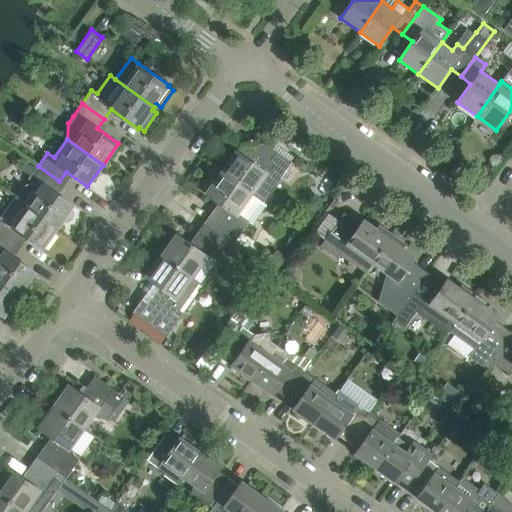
[(236,150),(221,172),(263,202),(291,162),(262,141),(249,160),(236,150)]
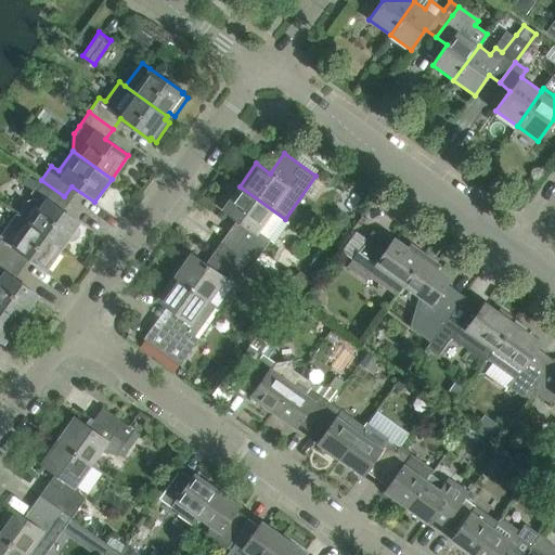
[(81,233),(80,229),(78,224),(79,222),(57,206),(64,196),(41,180),(31,193),(38,198),(30,199),(26,202),(24,203),(23,205),(23,207),(22,209),(22,213),(21,215),(29,222),(63,246),(67,241),(72,242),(76,240),(79,237),(81,233)]
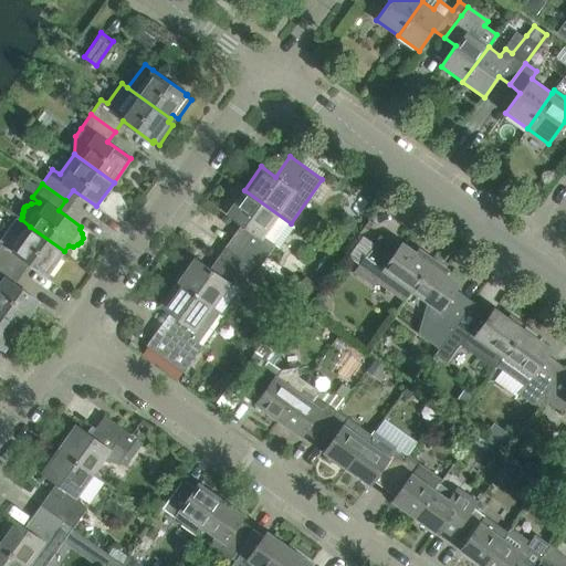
[(294,226),(291,223),(244,190),(227,213),(241,224),(226,247),(259,270),(276,245),(279,248),(294,226)]
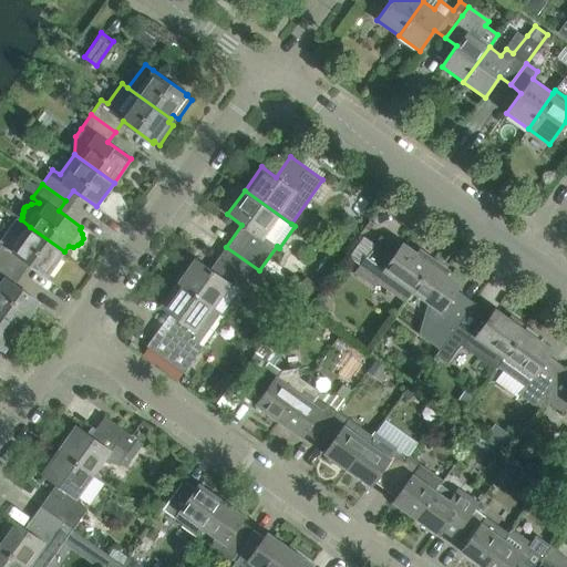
[(47,276),(64,251),(30,227),(21,219),(18,217),(2,238),(0,240),(0,258),(17,269),(24,259),(47,276)]
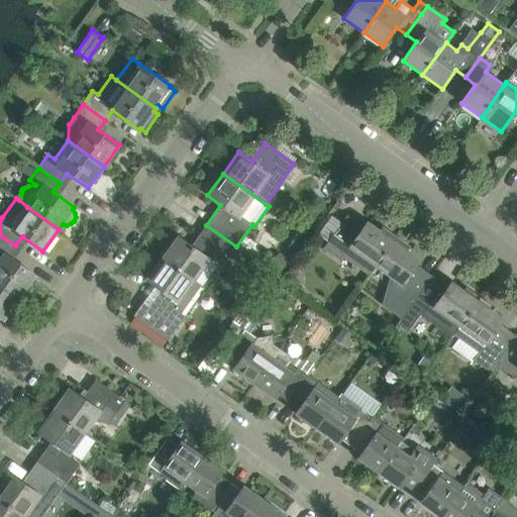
[(377,265),(396,236),(382,227),(380,230),(368,222),(362,230),(345,218),(348,215),(347,215),(323,248),(340,262),(343,257),(369,275),(377,265)]
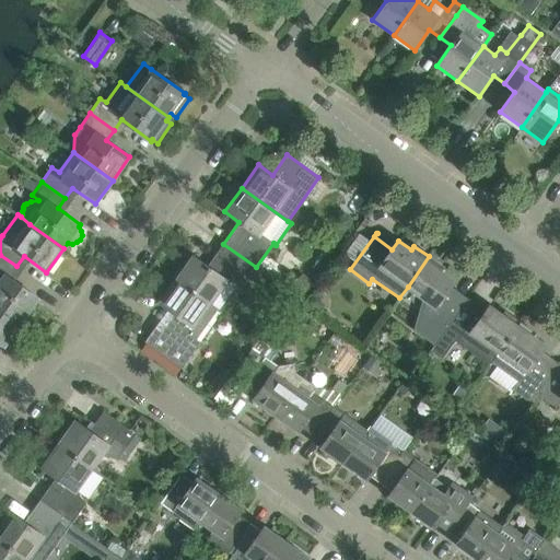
[(256,267),(223,244),(208,266),(193,255),(176,279),(210,303),(233,272),(245,281),(256,267)]
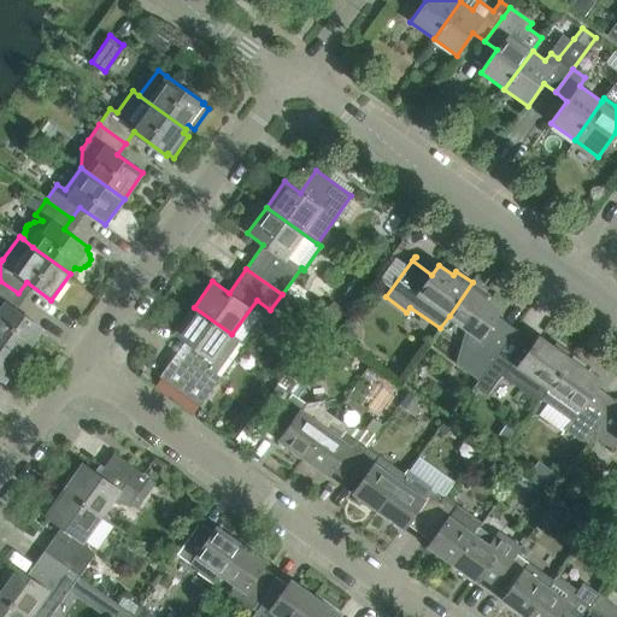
[(10,305),(18,293),(0,281),(0,338),(24,354),(42,328),(10,305)]
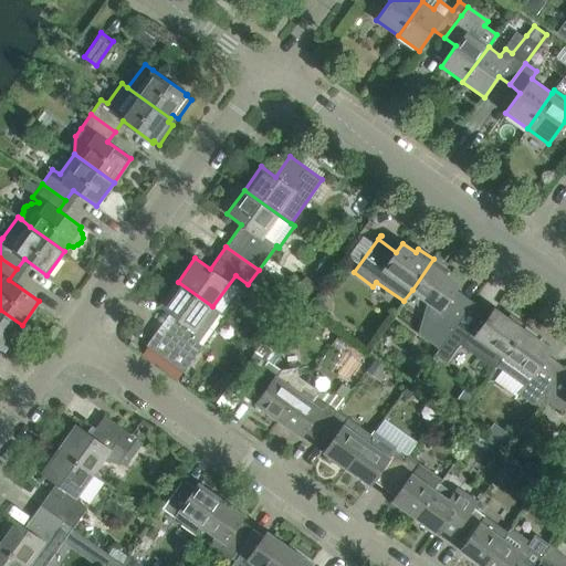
[(448,270),(433,259),(412,290),(428,301),(418,335),(439,349),(470,305),(452,292),(459,283),(446,274),(448,270)]
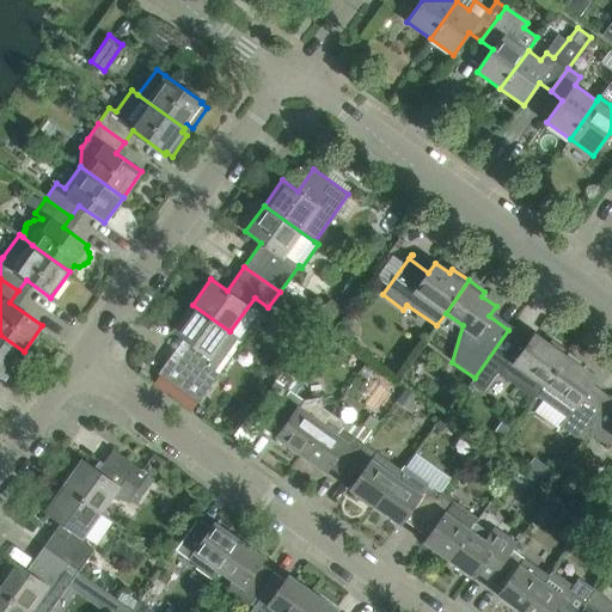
[(244,341),(230,331),(193,305),(175,330),(190,342),(176,362),(169,359),(158,373),(200,403),(213,383),(220,373),(244,341)]
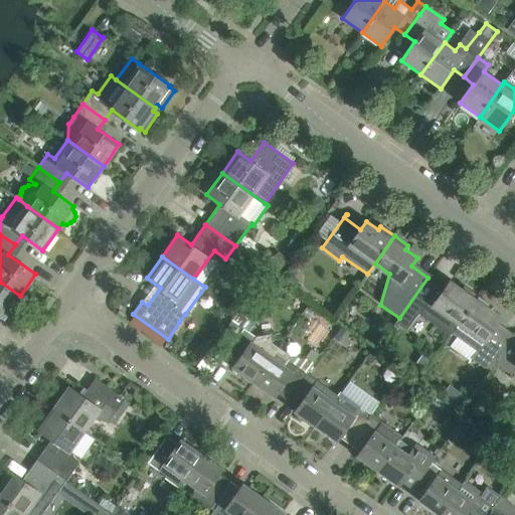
[(451,334),(478,296),(465,286),(462,290),(450,281),(444,289),(427,278),(399,318),(395,322),(407,331),(418,314),(450,336),(451,334)]
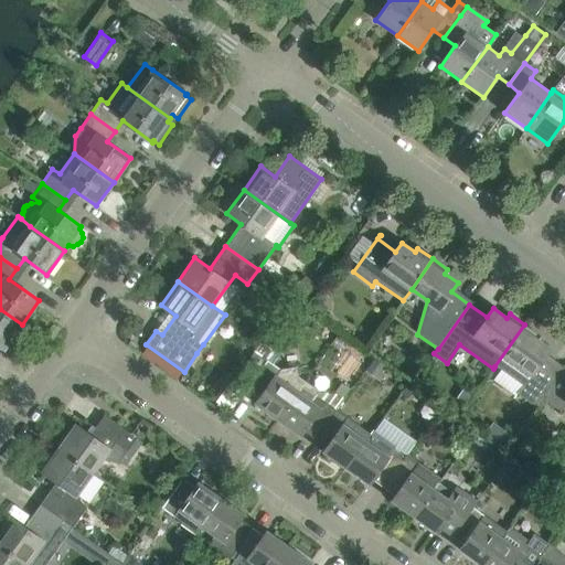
[(0,345),(4,349),(22,324),(0,309),(0,345)]
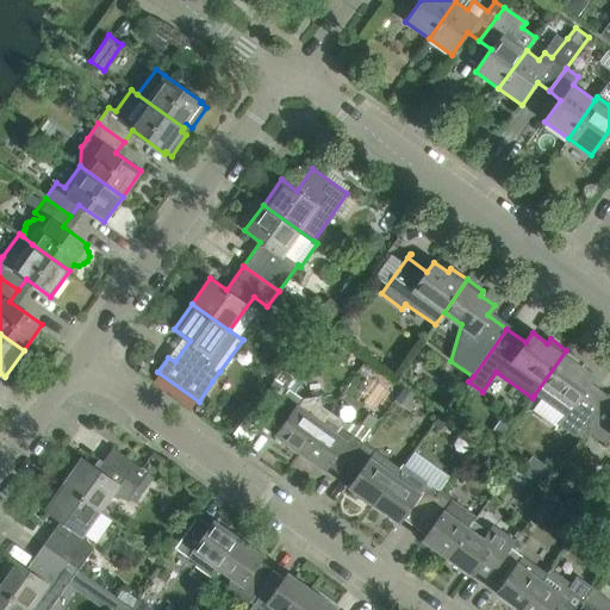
[(583,362),(566,350),(534,396),(564,416),(558,424),(579,440),(586,430),(607,399),(587,386),(593,377),(579,366),(583,362)]
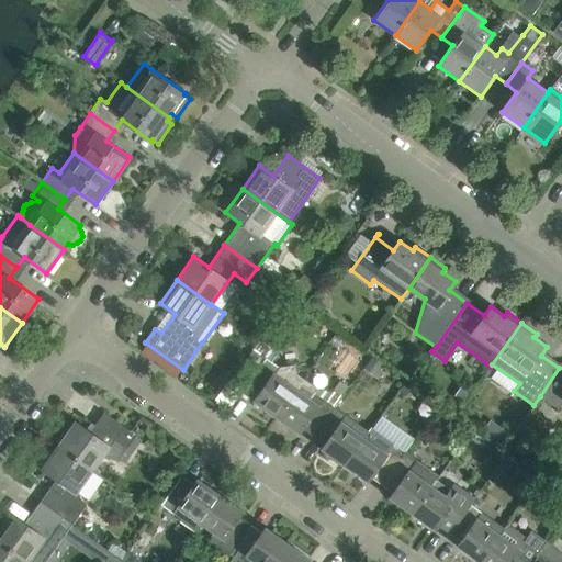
[(277,417),(296,389),(303,379),(295,374),(294,366),(281,367),(267,357),(245,386),(246,388),(249,382),(260,390),(254,401),(277,417)]
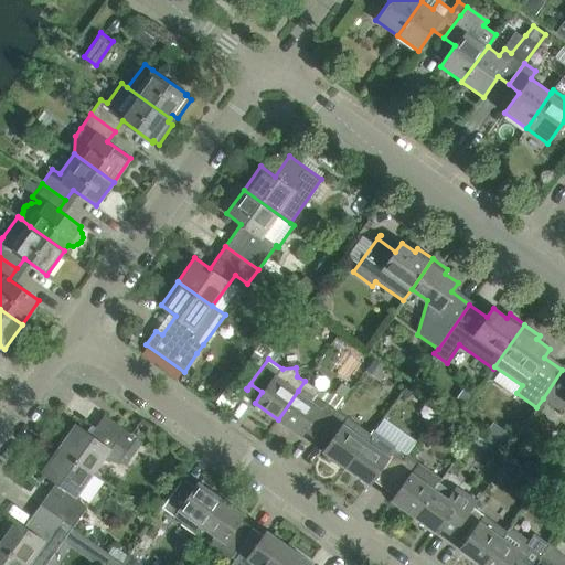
[(564,372),(562,370),(543,398),(561,412),(564,405),(564,372)]
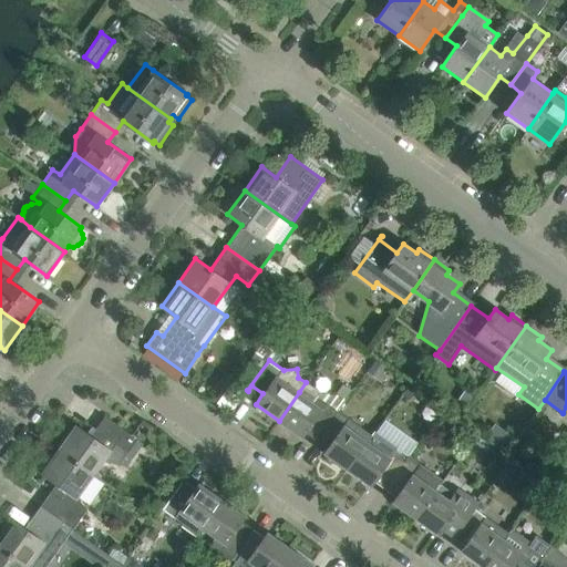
[(320,434),(338,410),(318,395),(321,392),(306,382),(299,392),(279,421),(301,436),(309,426),(320,434)]
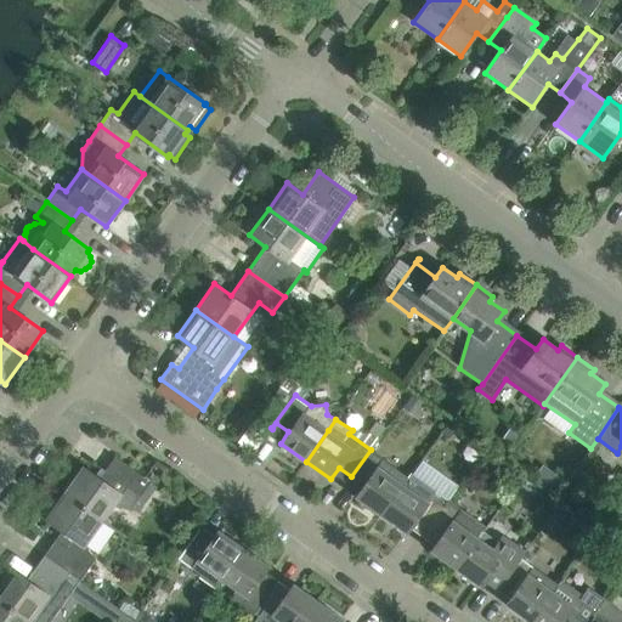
[(382,515),(403,484),(408,476),(394,467),(371,450),(351,476),(363,486),(355,497),(382,515)]
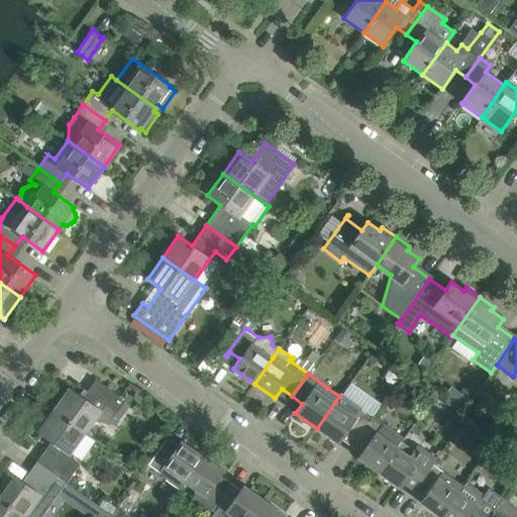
[(70,388),(54,410),(85,432),(93,420),(115,425),(130,404),(96,379),(83,398),(70,388)]
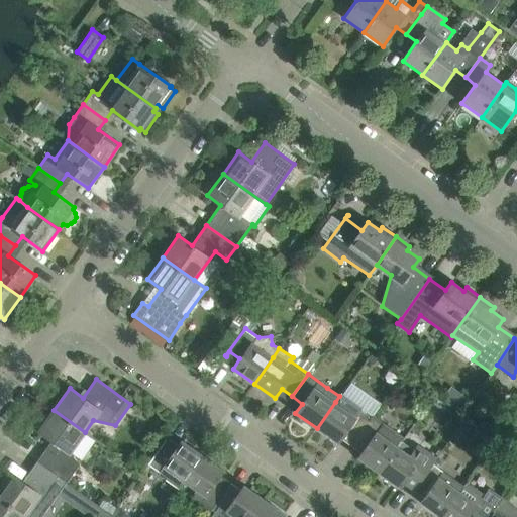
[(453,387),(445,398),(462,410),(470,399),(453,387)]
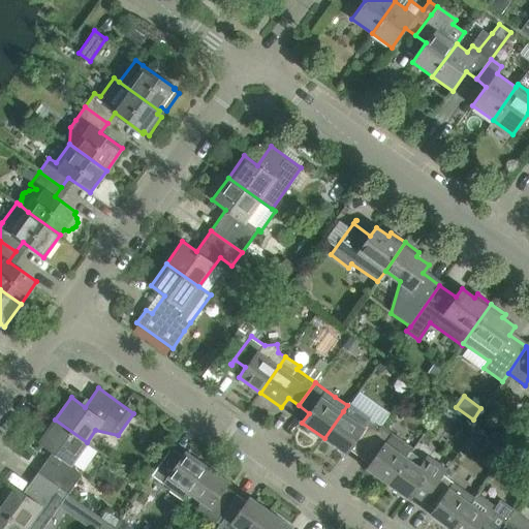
[(363,452),(379,429),(381,426),(349,402),(347,405),(343,411),(324,438),(345,454),(352,444),(363,452)]
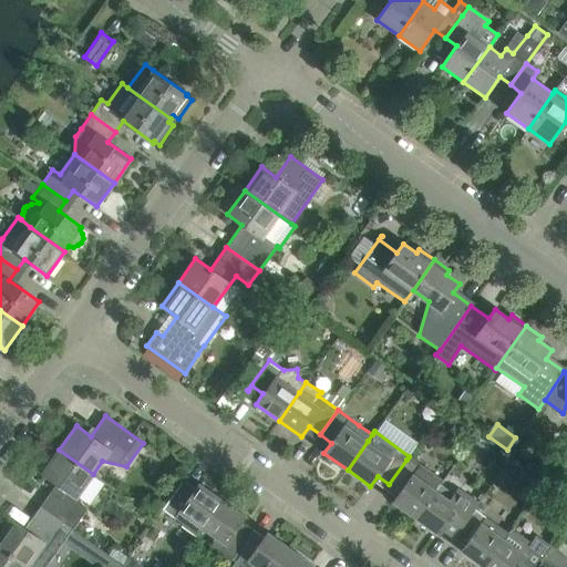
[(78,496),(93,474),(59,450),(42,473),(57,484),(41,506),(73,529),(89,508),(78,496)]
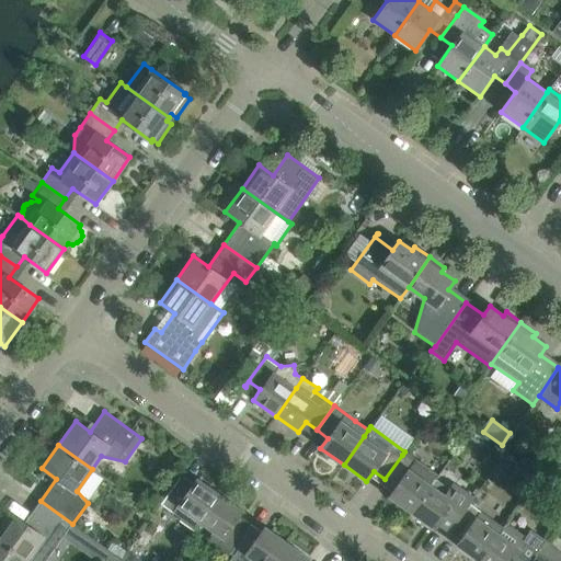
[(412,513),(432,484),(435,479),(438,476),(404,451),(402,455),(385,479),(396,487),(388,496),(412,513)]
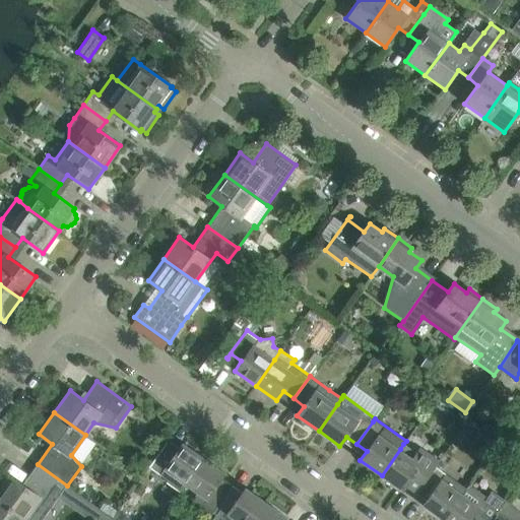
[(186,483),(203,458),(182,443),(176,452),(166,445),(169,440),(149,466),(170,480),(174,474),(186,483)]
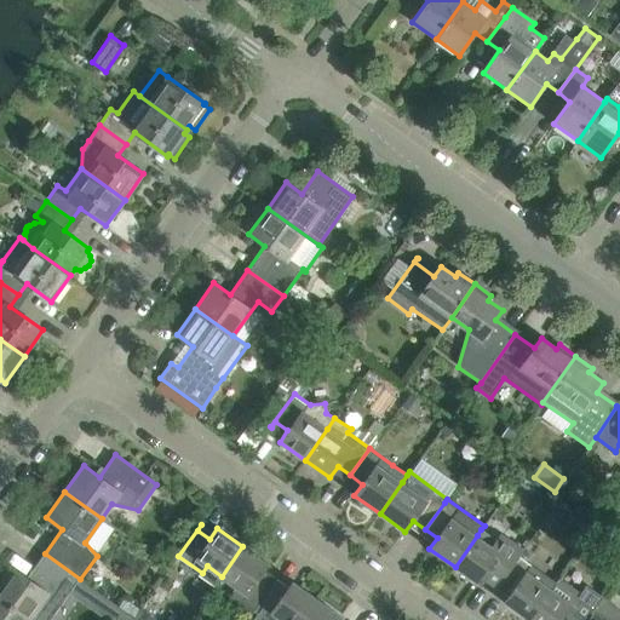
[(500,583),(520,556),(523,550),(500,533),(497,539),(481,529),(477,535),(455,567),(480,585),(484,579),(497,587),(500,583)]
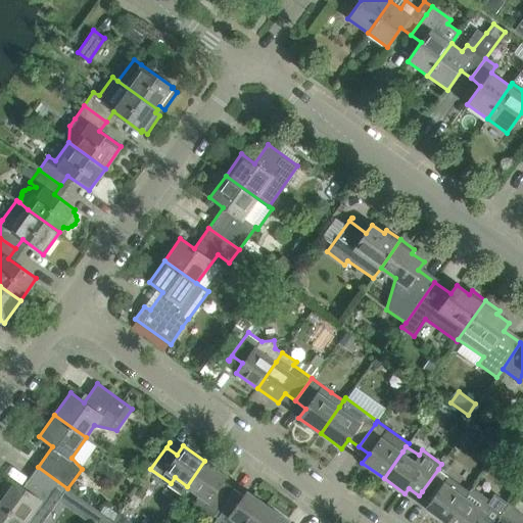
[(226,476),(204,461),(187,486),(200,495),(195,502),(214,515),(230,492),(220,485),(226,476)]
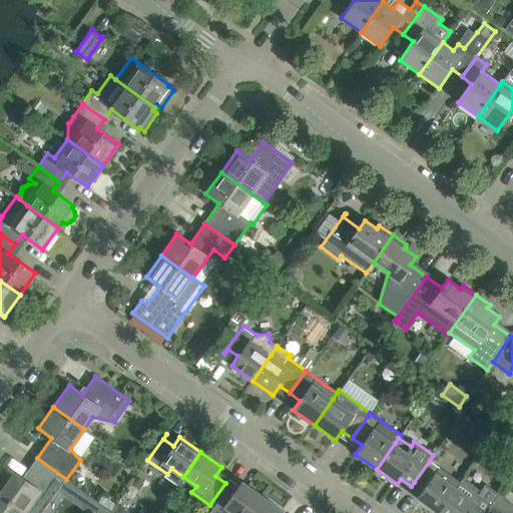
[(41,512),(66,479),(37,458),(22,478),(9,468),(0,481),(0,494),(25,512),(41,512)]
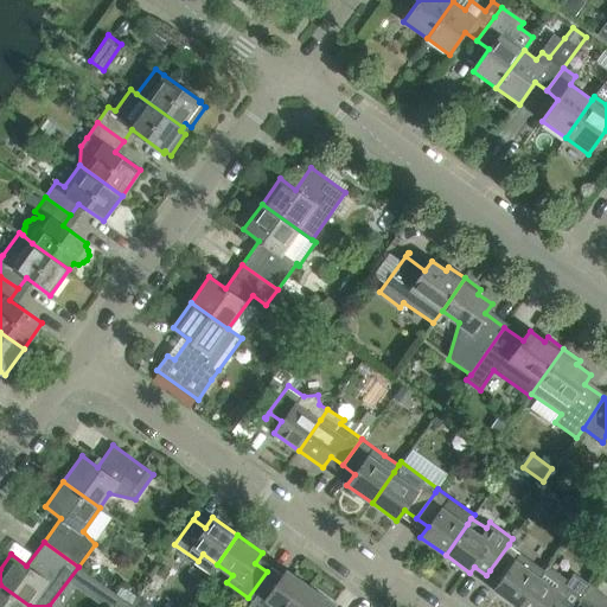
[(518,606),(541,576),(545,570),(509,544),(490,570),(502,579),(493,589),(518,606)]
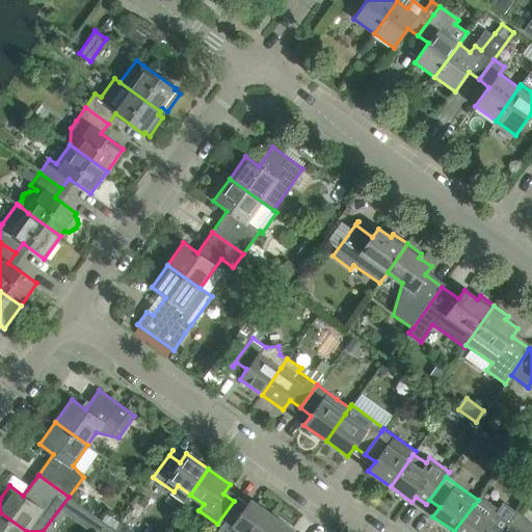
[(502,531),(509,523),(516,512),(502,503),(498,509),(480,497),(478,500),(474,505),(454,531),(502,531)]
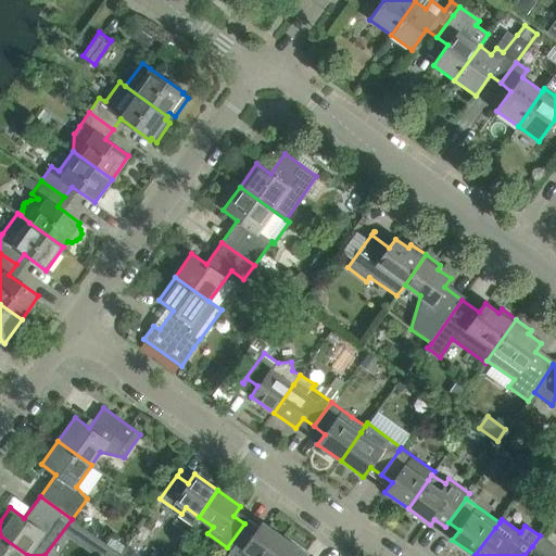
[(272,555),(285,538),(262,521),(255,531),(244,523),(227,547),(231,550),(227,555),(272,555)]
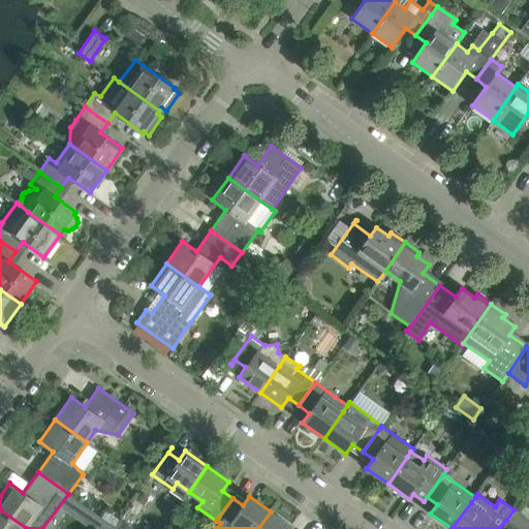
[(26,528),(0,509),(0,528),(26,528)]
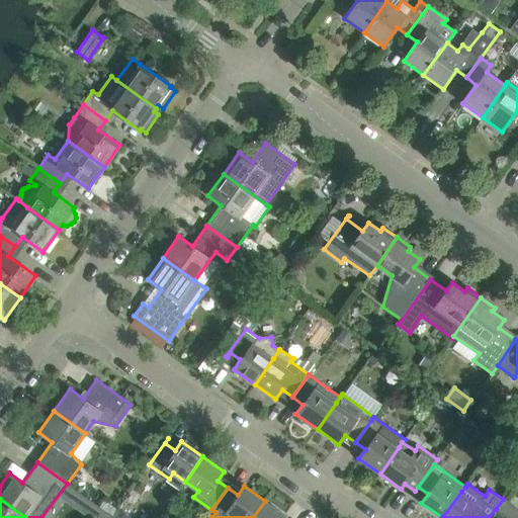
[(517,517),(517,510),(503,499),(496,509),(489,517),(517,517)]
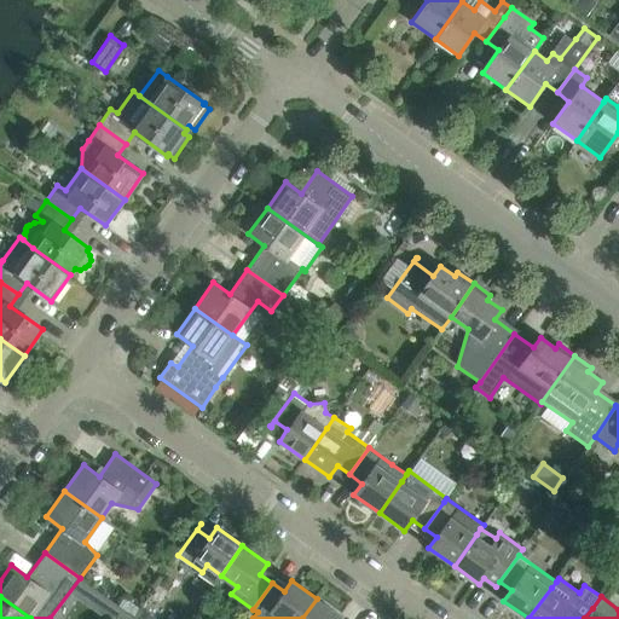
[(340,618),(342,617),(317,599),(302,618),(340,618)]
